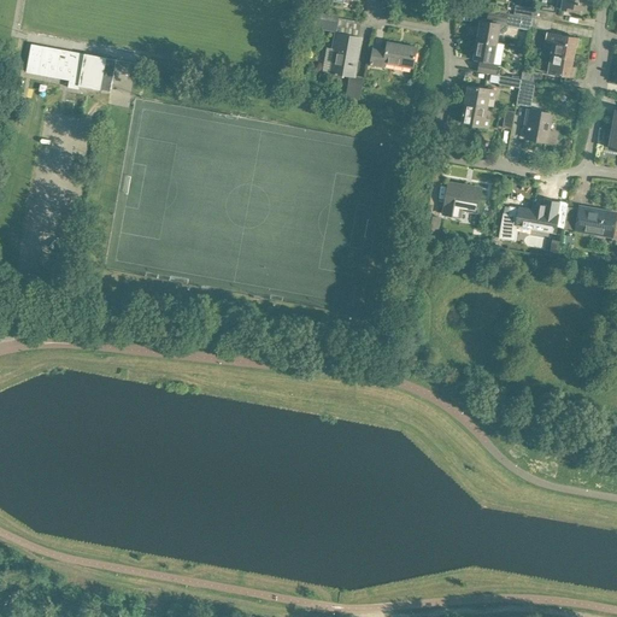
[(557,0),(556,7),(576,11),(576,7),(585,9),(586,0),(562,0),(563,0),(559,0),(557,0)]
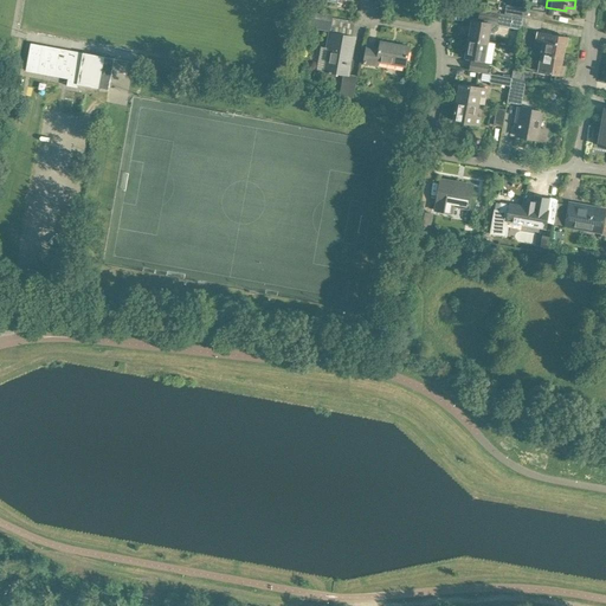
[(524,8),(507,5),(504,14),(523,17),(524,8)]
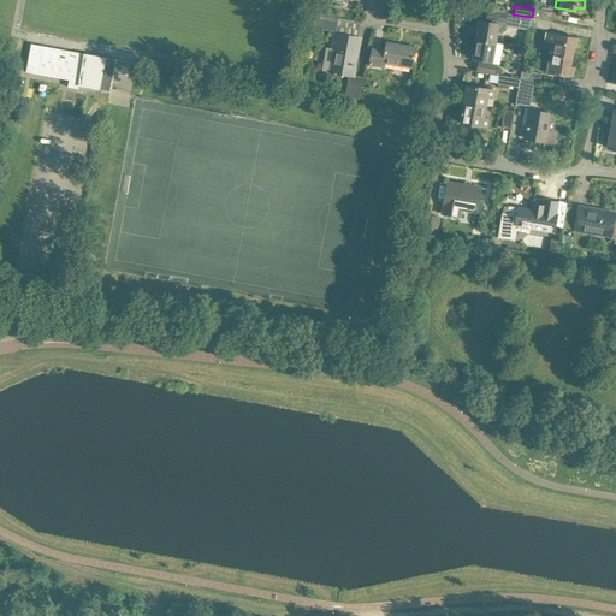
[(533,9),(532,17),(554,21),(555,12),(533,9)]
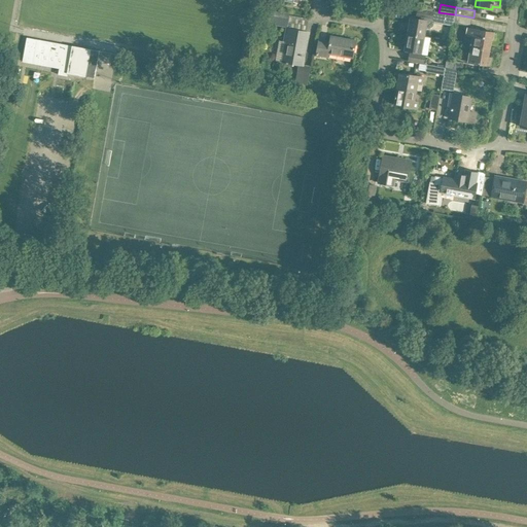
[(453,27),(453,24),(455,14),(438,12),(432,10),(418,8),(418,9),(416,19),(410,18),(408,33),(424,37),(426,29),(430,30),(434,27),(434,24),(453,27)]
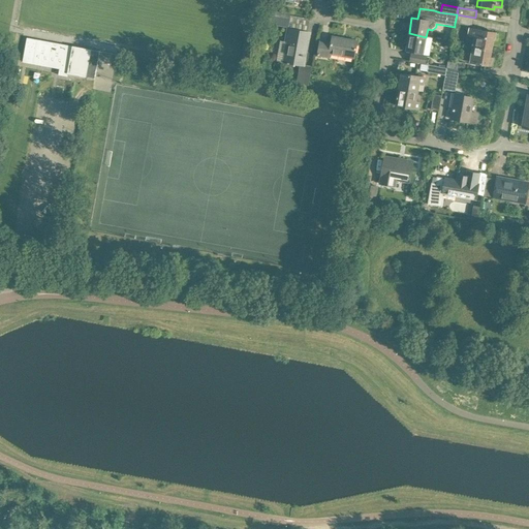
[(268,21),(281,24),(287,25),(289,13),(281,11),(270,9),(268,21)]
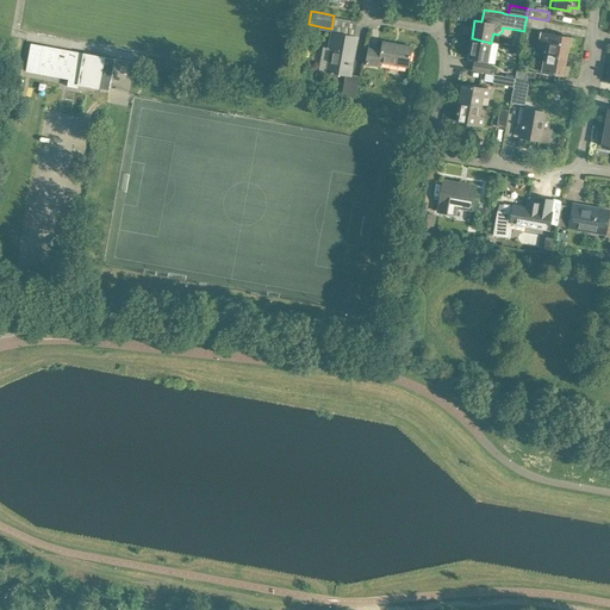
[(527,17),(524,27),(545,30),(546,22),(548,22),(548,20),(527,17)]
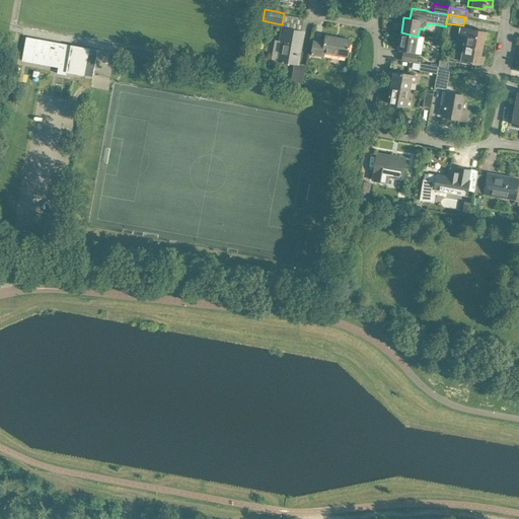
[(466,35),(464,45),(482,48),(484,39),(485,39),(487,32),(462,27),(460,27),(459,34),(466,35)]
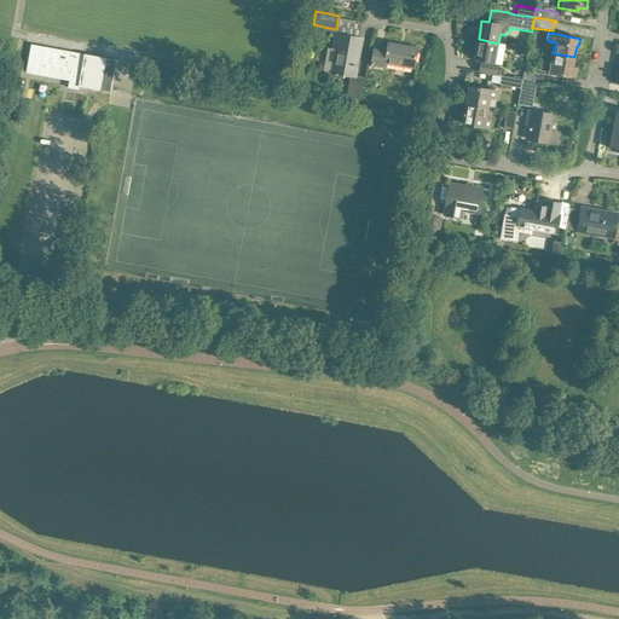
[(354,65),(360,38),(340,34),(334,67),(333,67),(331,73),(351,76),(346,97),(360,99),(365,77),(363,77),(356,76),(357,65),(354,65)]
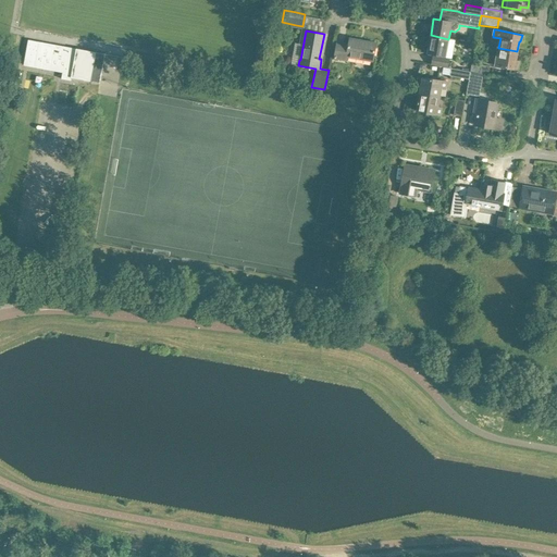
[(434,53),(432,64),(447,67),(448,59),(445,58),(448,39),(431,35),(428,52),(434,53)]
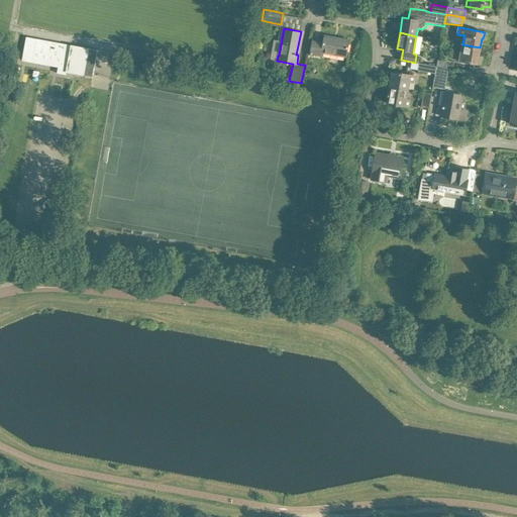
[(322,53),(346,57),(349,39),(324,35),(323,41),(313,39),(310,54),(321,56),(322,53)]
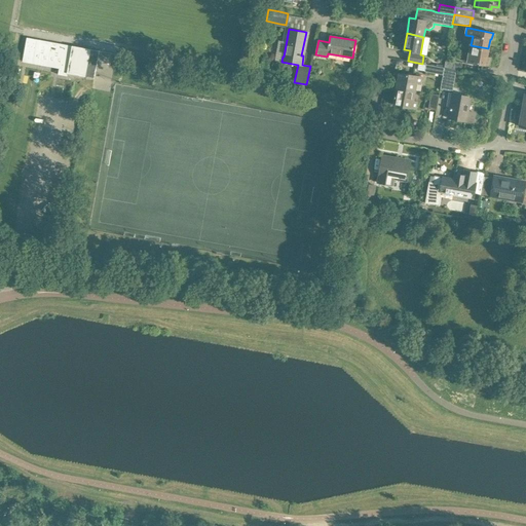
[(27,38),(23,62),(59,68),(58,74),(67,76),(68,73),(94,77),(99,51),(72,46),(27,38)]
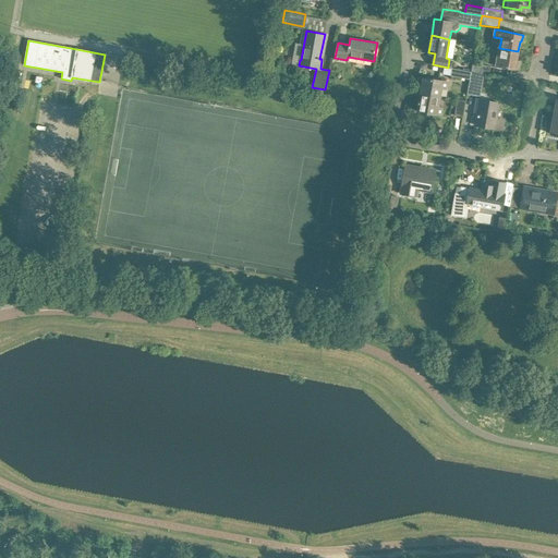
[(518,51),(499,48),(497,58),(490,57),(488,63),(496,64),(496,65),(518,69),(520,61),(517,61),(518,51)]
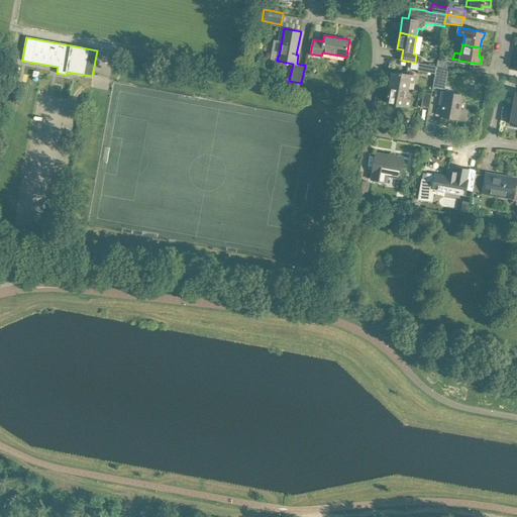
[(454,62),(438,59),(437,67),(445,68),(453,70),(454,62)]
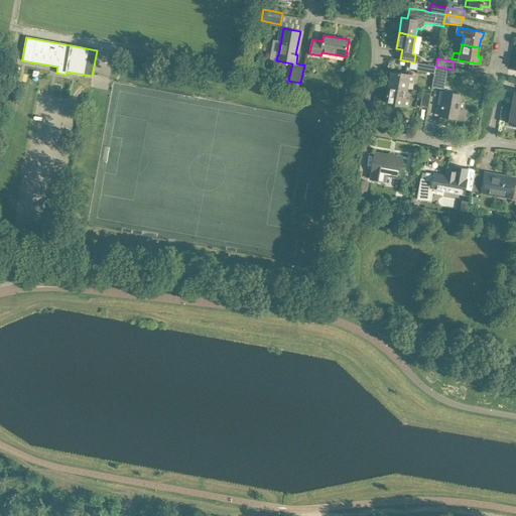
[(434,74),(436,67),(418,63),(417,70),(417,71),(434,74)]
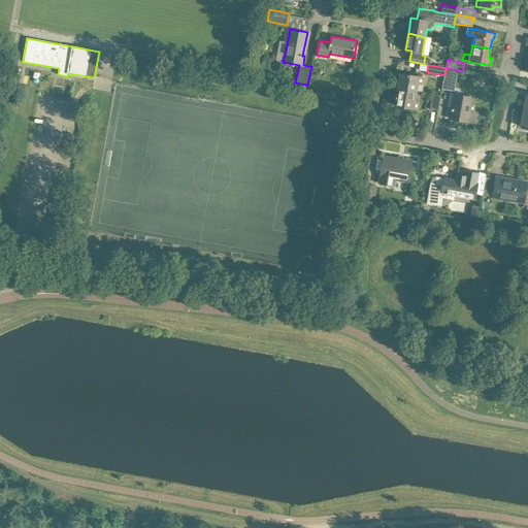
[(455,69),(447,68),(444,75),(442,90),(449,91),(449,89),(451,77),(454,77),(455,69)]
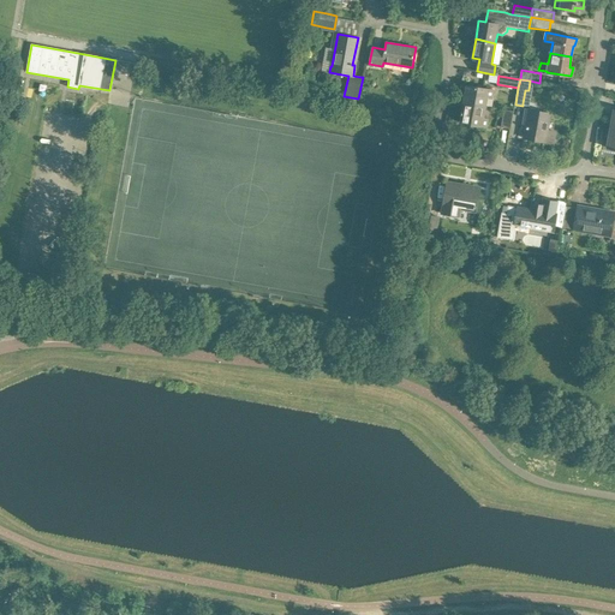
[(467,85),(464,102),(485,107),(487,97),(491,99),(493,90),(467,85)]
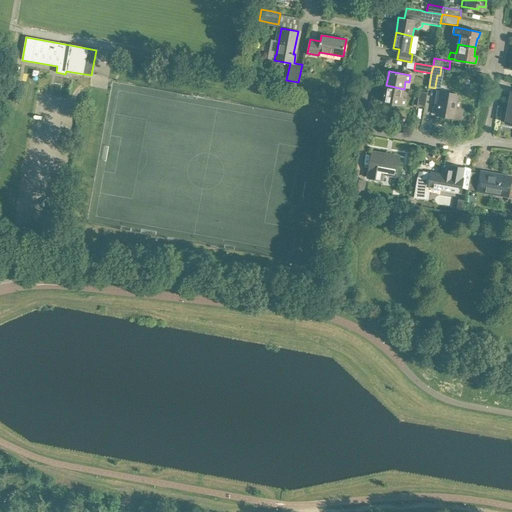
[(402,99),(404,89),(386,85),(385,93),(384,92),(383,95),(384,96),(383,102),(405,105),(406,99),(402,99)]
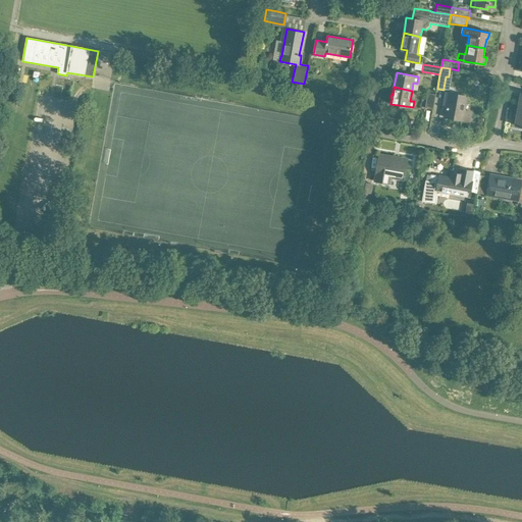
[(445,100),(448,101),(446,117),(469,121),(469,120),(471,112),(464,110),(467,96),(447,93),(445,100)]
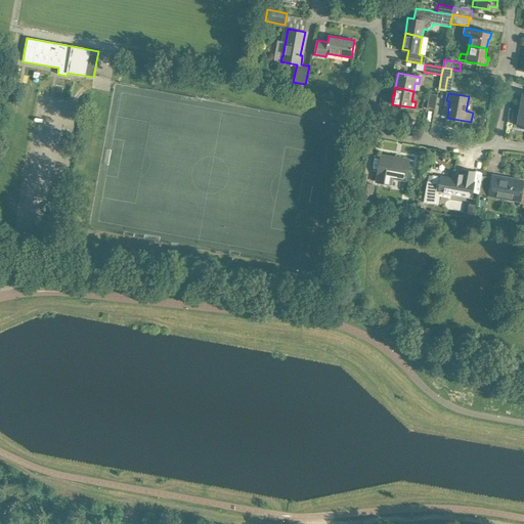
[(429,94),(427,108),(435,110),(438,95),(429,94)]
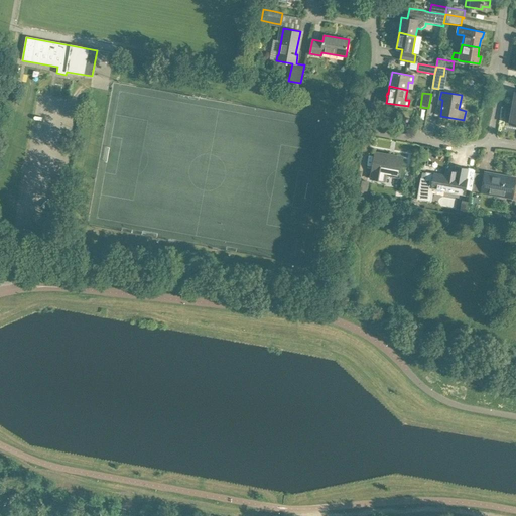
[(399,176),(402,159),(388,157),(389,155),(375,152),(370,178),(385,181),(386,174),(399,176)]
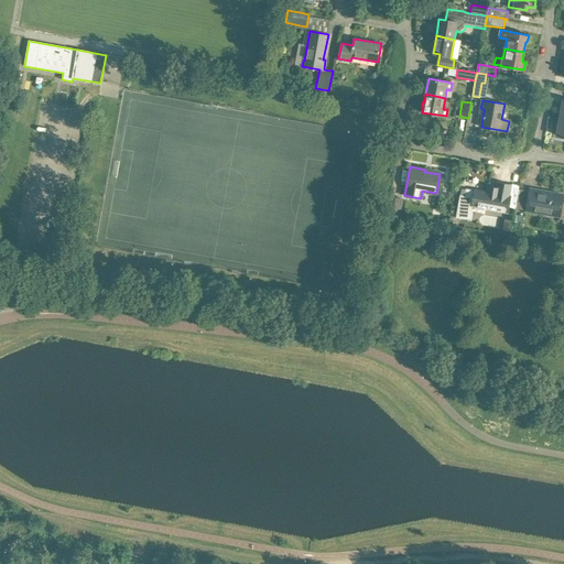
[(461,195),(457,217),(469,219),(472,210),(472,206),(484,208),(508,213),(510,196),(509,196),(511,185),(498,183),(496,194),(475,190),(475,191),(466,190),(465,196),(461,195)]
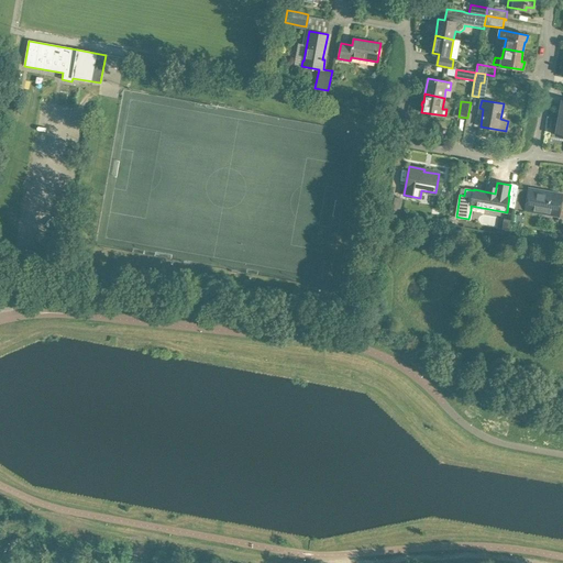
[(517,189),(516,197),(514,208),(527,210),(559,216),(562,194),(529,188),(528,191),(517,189)]
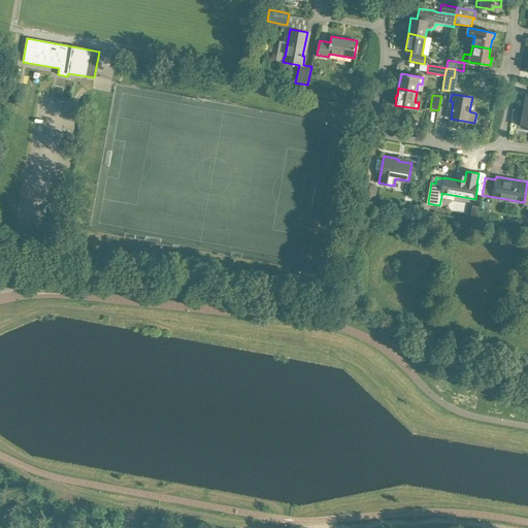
[(373,200),(376,187),(364,184),(361,198),(362,198),(373,200)]
